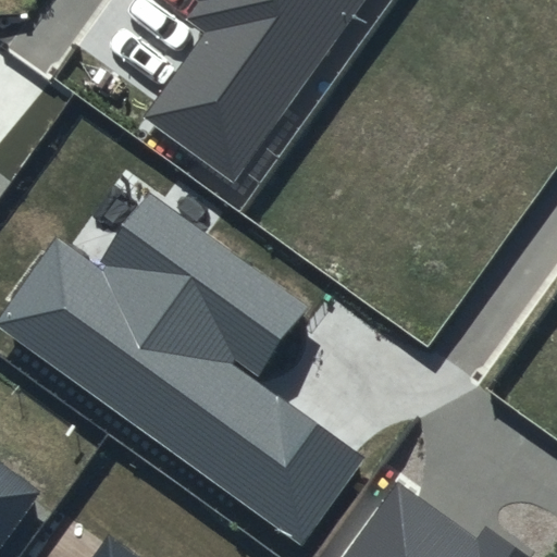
[(362,0),(194,0),(198,2),(186,20),(206,34),(145,118),(234,181),(362,0)]
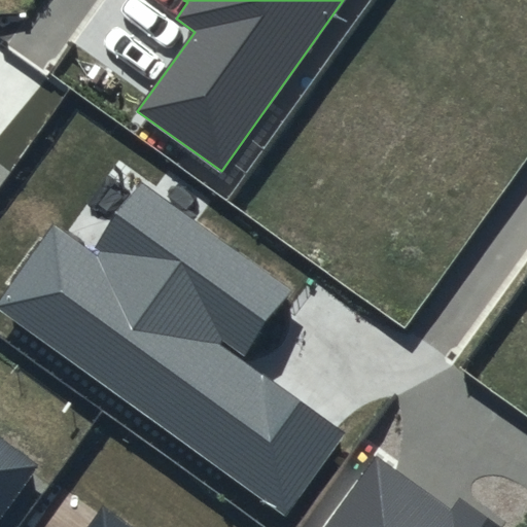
[(293,288),(142,180),(92,251),(55,224),(0,300),(0,310),(285,514),(343,434),(241,361),(293,288)]
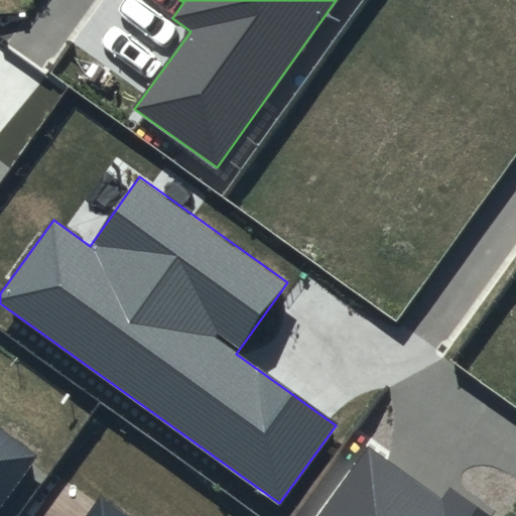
[(0,503),(39,448),(0,420),(0,503)]
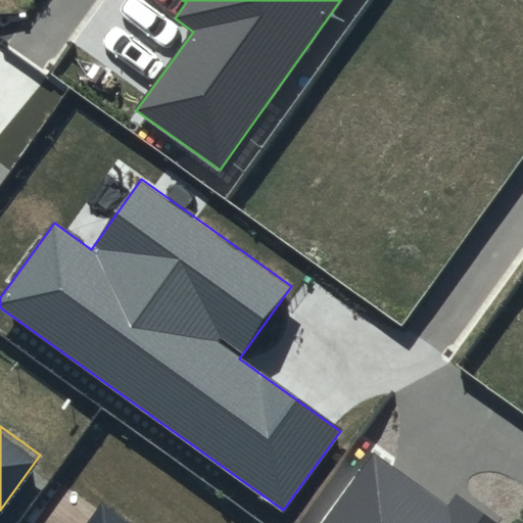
[(447,507),(374,454),(323,522),(493,522),(456,494),(447,507)]
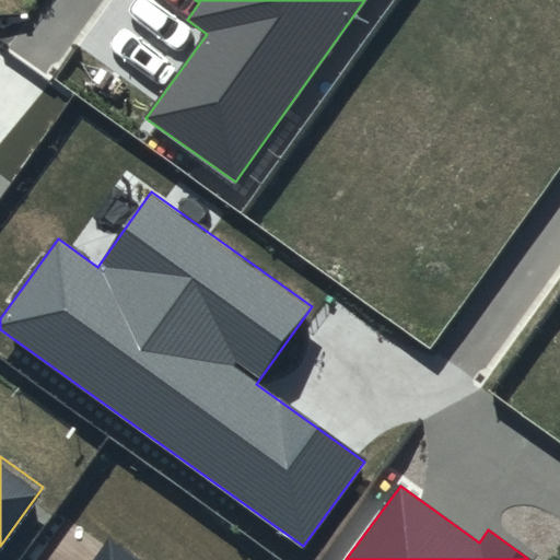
[(139,559),(108,538),(92,559),(139,559)]
